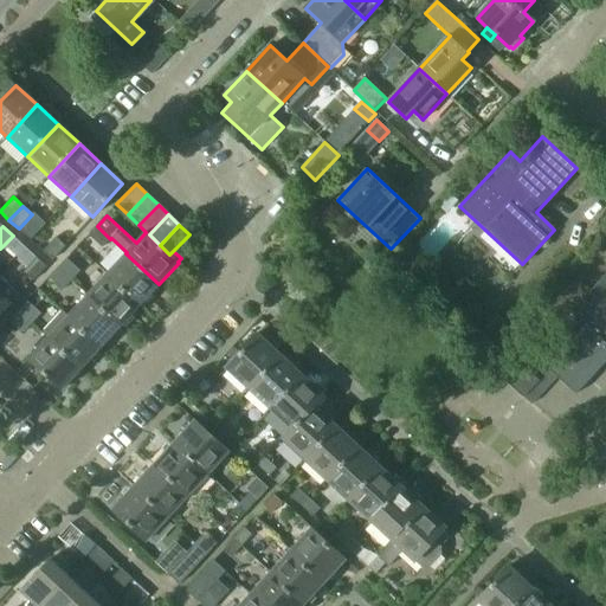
[(103,247),(110,239),(97,226),(89,234),(103,247)]
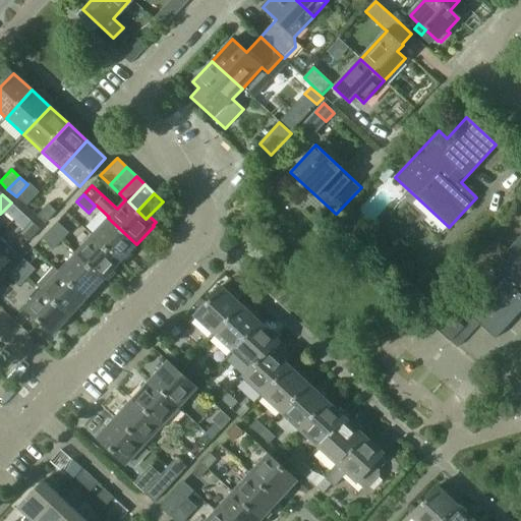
[(48,204),(37,216),(45,224),(57,211),(48,204)]
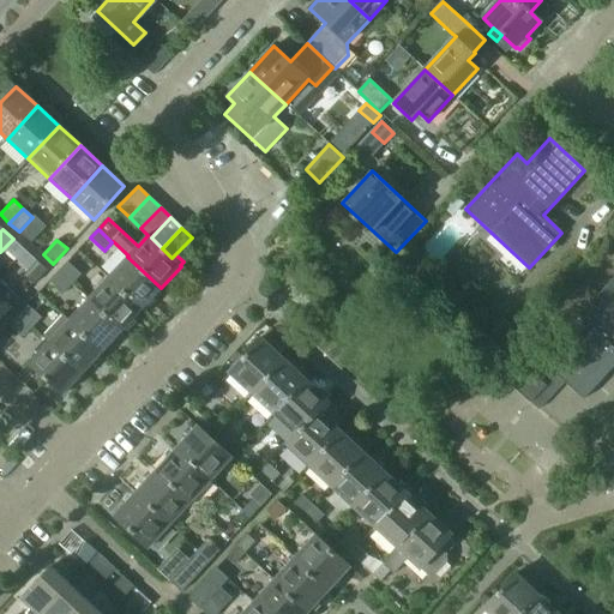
[(127,257),(108,278),(140,309),(161,288),(127,257)]
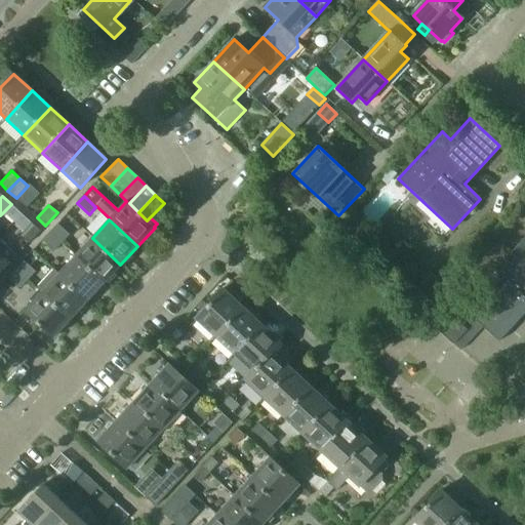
[(21,235),(29,243),(40,231),(32,224),(21,235)]
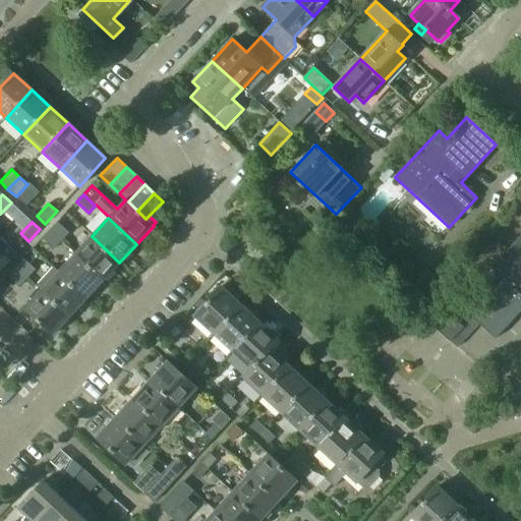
[(57,222),(50,231),(61,241),(69,233),(57,222)]
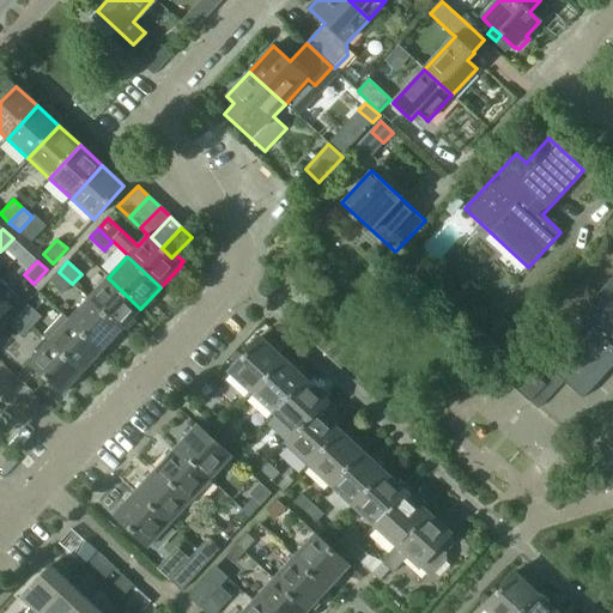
[(72,284),(59,272),(49,281),(64,293),(72,284)]
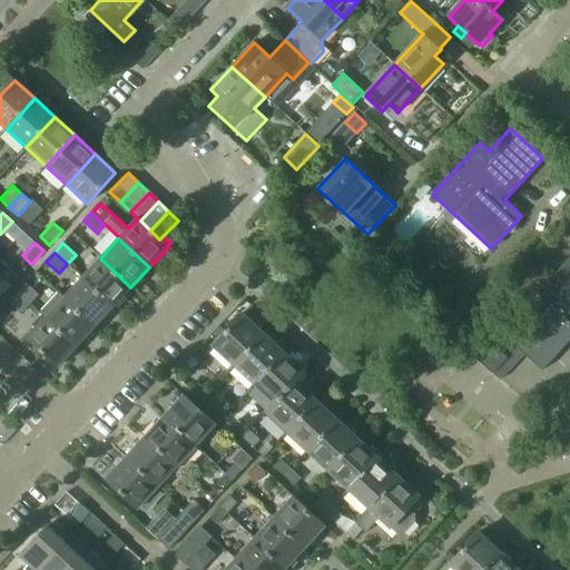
[(511,369),(523,355),(541,372),(569,340),(569,323),(566,320),(569,313),(569,257),(549,281),(553,285),(541,297),(538,294),(524,308),(537,320),(513,345),(516,347),(505,359),(487,341),(471,356),(491,375),(492,374),(500,382),(511,370),(511,369)]
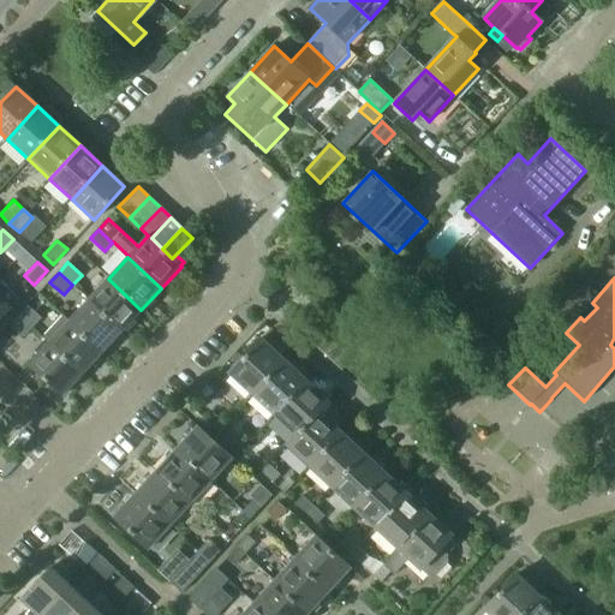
[(108,279),(88,300),(121,332),(141,310),(108,279)]
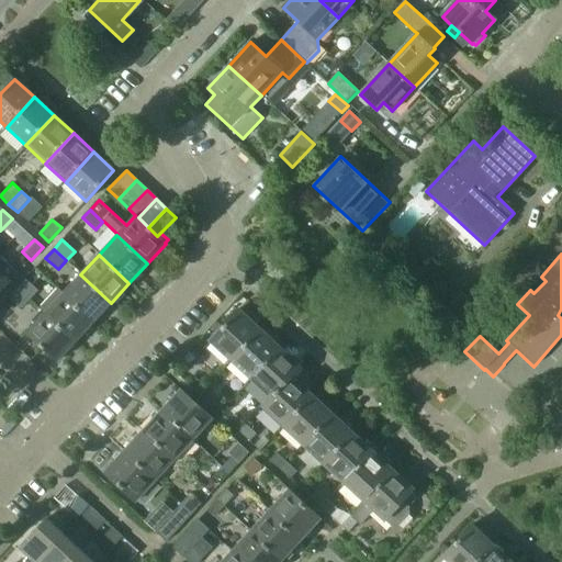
[(0,271),(0,292),(10,282),(0,271)]
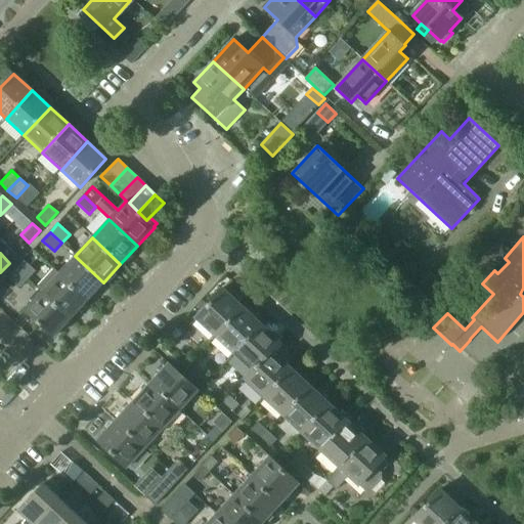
[(75,256),(58,273),(86,300),(103,282),(75,256)]
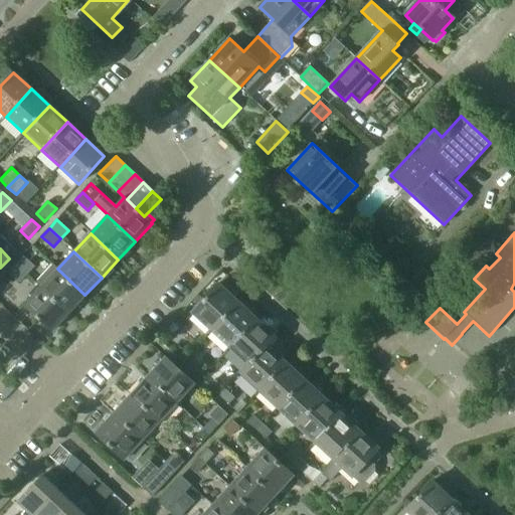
[(16,264),(27,275),(35,267),(23,255),(16,264)]
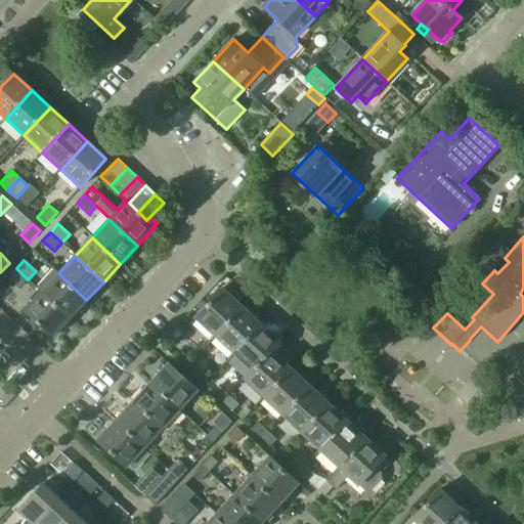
[(20,287),(28,279),(16,268),(9,276),(20,287)]
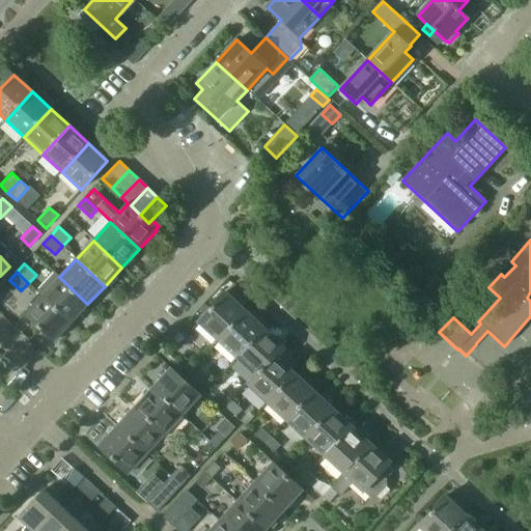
[(45,283),(36,291),(42,296),(70,323),(87,304),(59,277),(54,273),(45,283)]
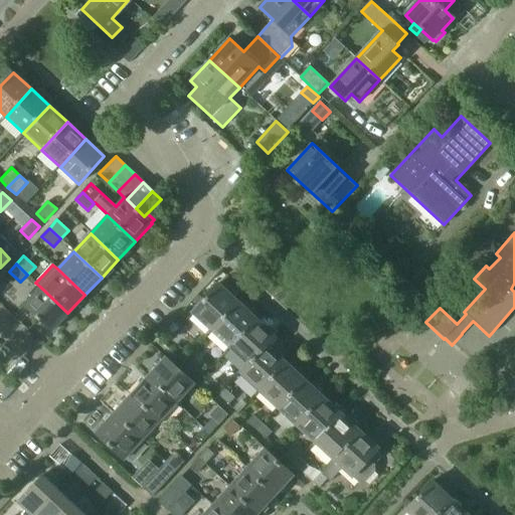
[(212,329),(238,301),(219,283),(193,311),(212,329)]
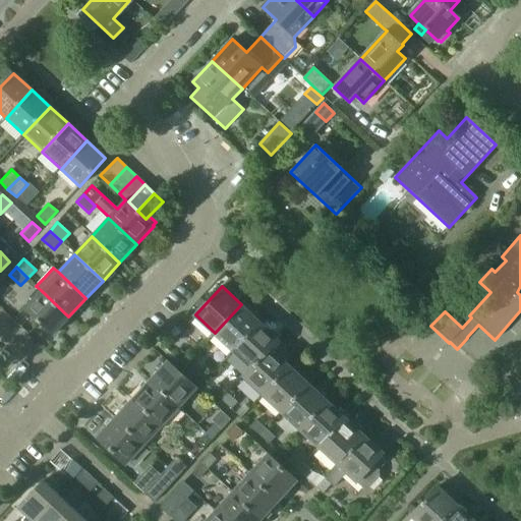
[(52,335),(68,316),(41,290),(23,309),(52,335)]
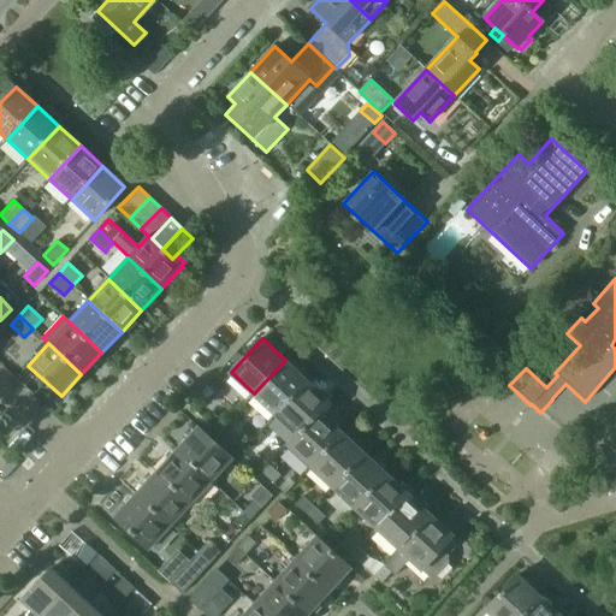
[(254,394),(277,415),(308,381),(285,360),(254,394)]
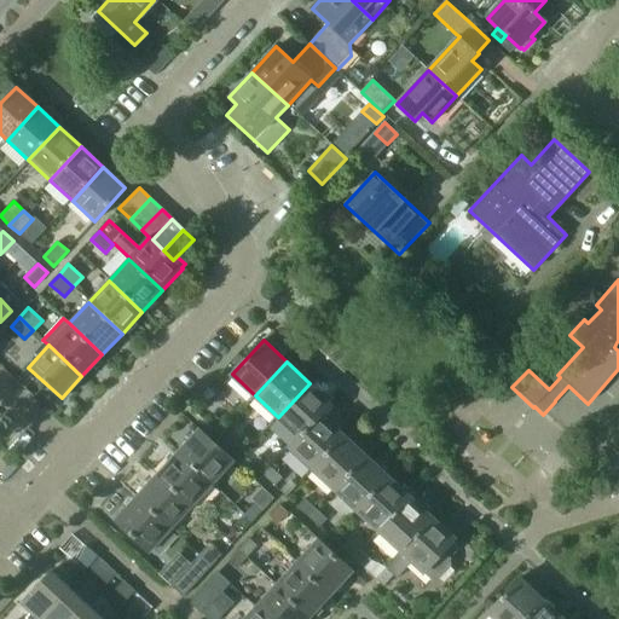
[(278,417),(300,437),(301,438),(322,414),(323,415),(333,404),(310,383),(278,417)]
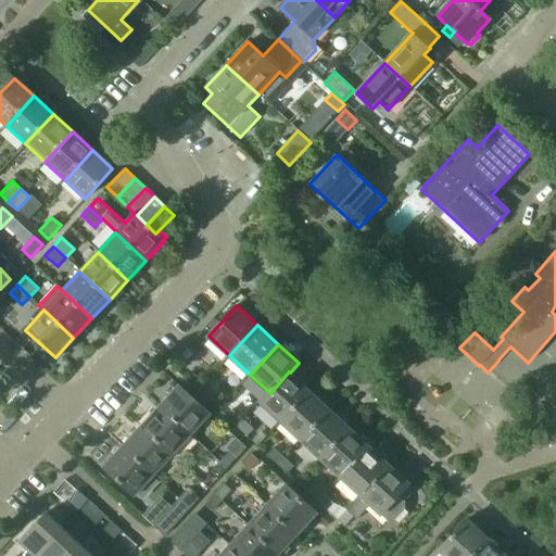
[(308,390),(290,373),(289,371),(270,393),(269,392),(260,402),(279,420),(308,390)]
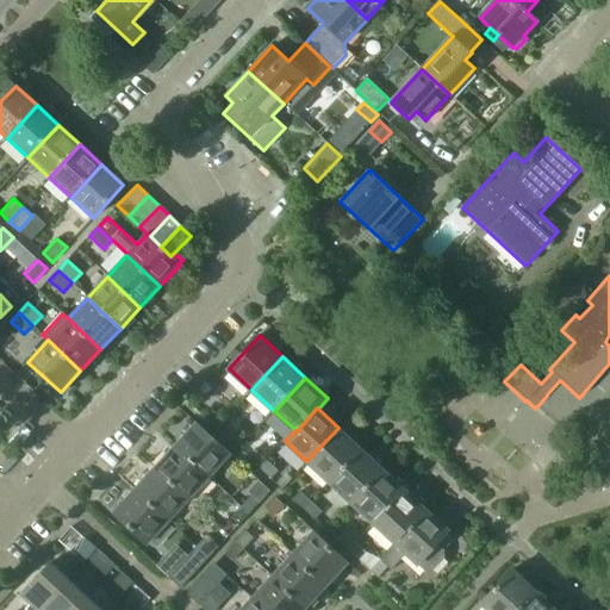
[(217,428),(223,422),(210,410),(204,417),(217,428)]
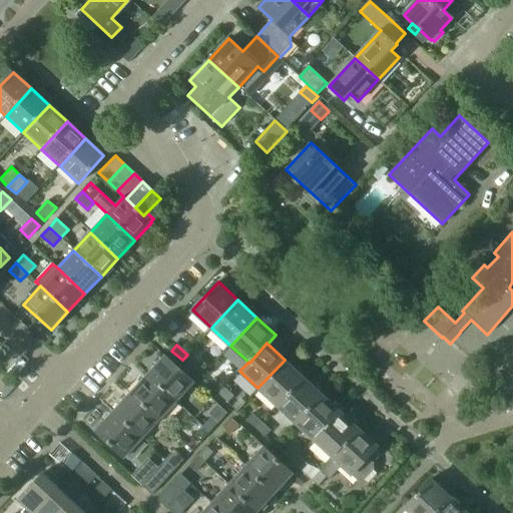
[(165,354),(146,375),(175,401),(194,381),(165,354)]
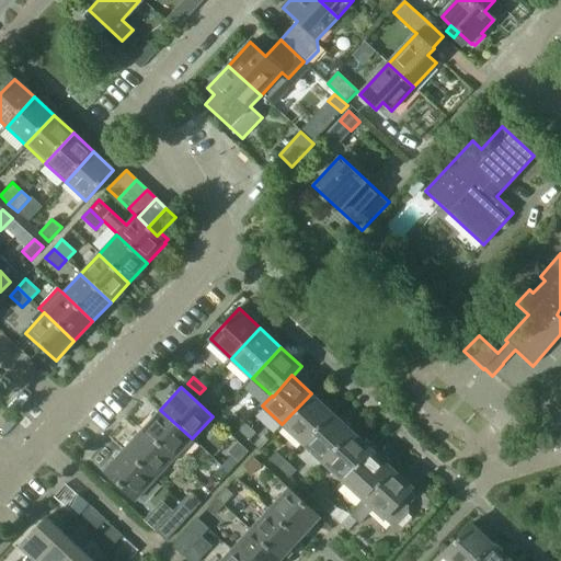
[(214,396),(205,388),(199,393),(208,402),(214,396)]
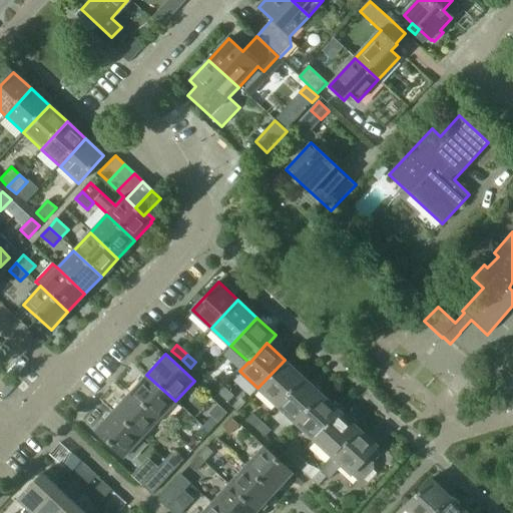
[(258,388),(277,406),(304,377),(285,360),(258,388)]
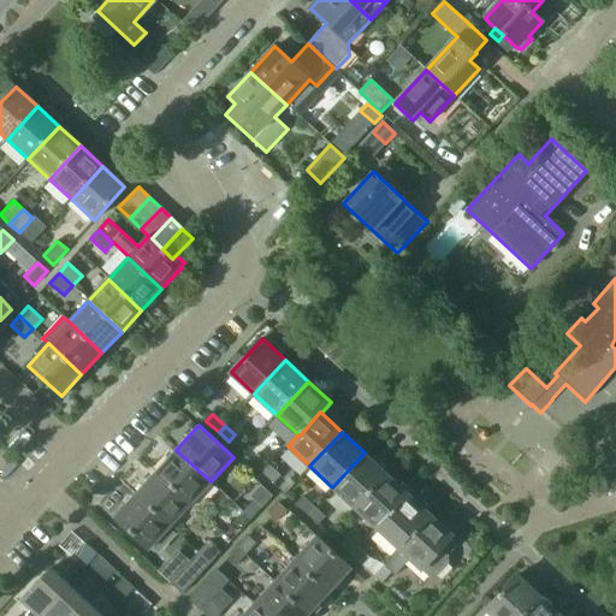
[(176,450),(157,472),(190,503),(211,481),(176,450)]
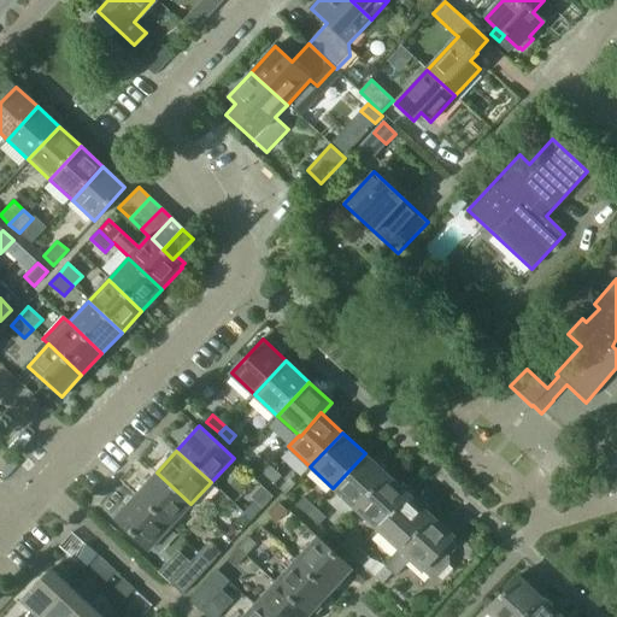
[(333,488),(356,509),(388,474),(365,453),(333,488)]
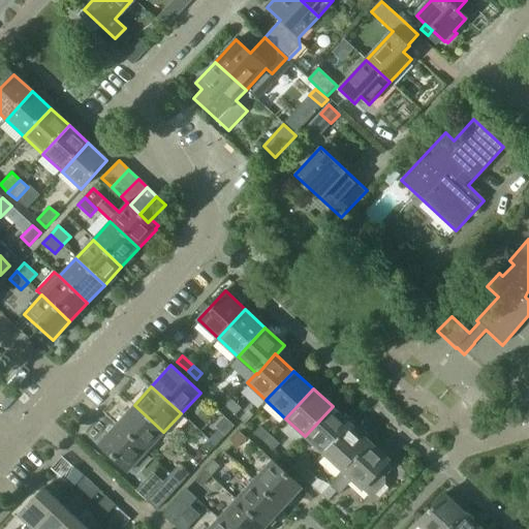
[(226,407),(232,400),(222,390),(216,397),(226,407)]
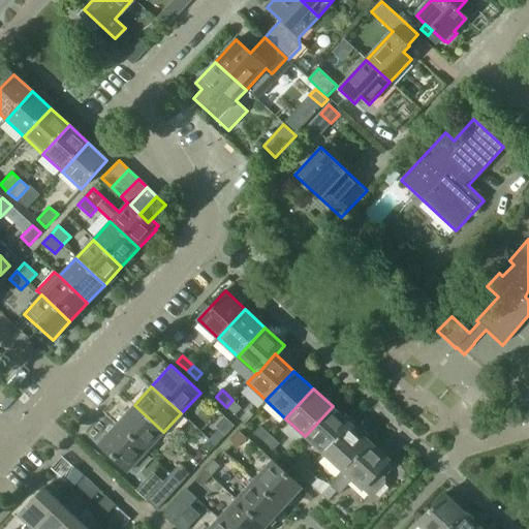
[(241,408),(232,400),(226,407),(236,415),(241,408)]
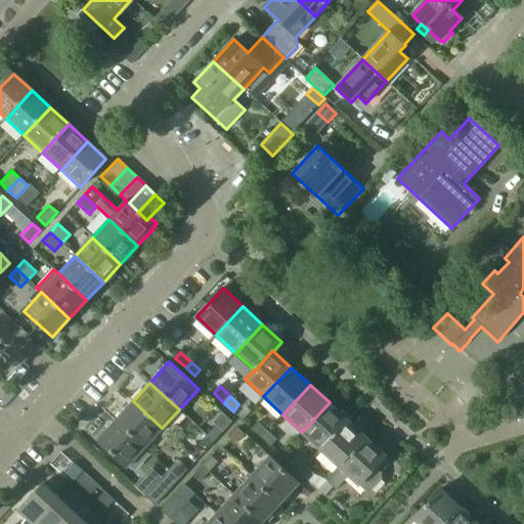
[(133,401),(116,421),(144,447),(162,428),(133,401)]
